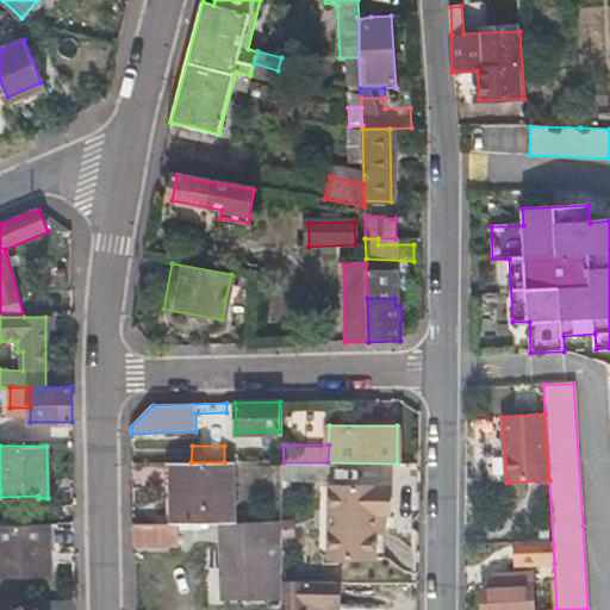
[(191,462),(173,462),(173,523),(179,523),(225,523),(234,523),(232,462),(224,462),(191,462)]
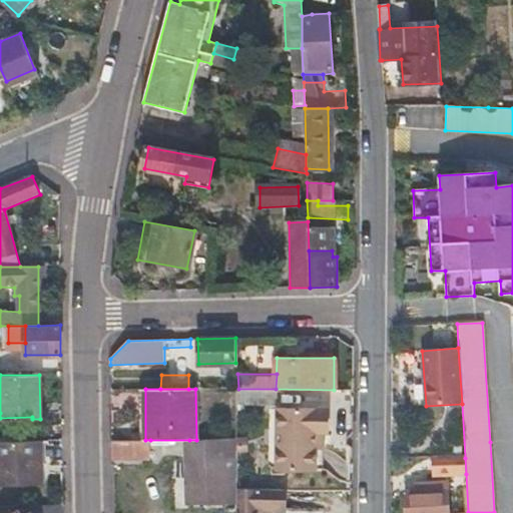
[(315,470),(316,454),(315,434),(321,433),(322,411),(276,410),(276,470),(315,470)]
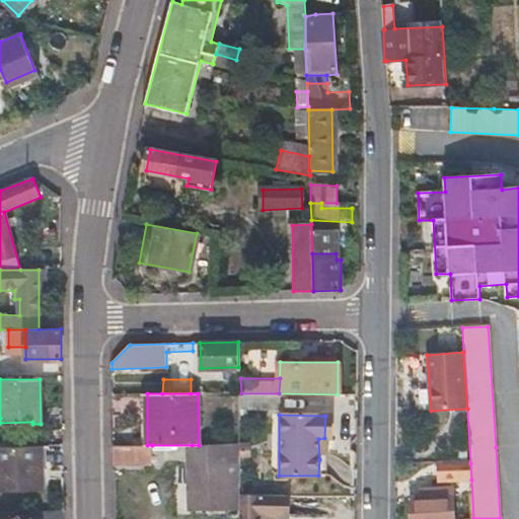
[(199,445),(192,445),(192,509),(239,510),(239,496),(239,444),(199,445)]
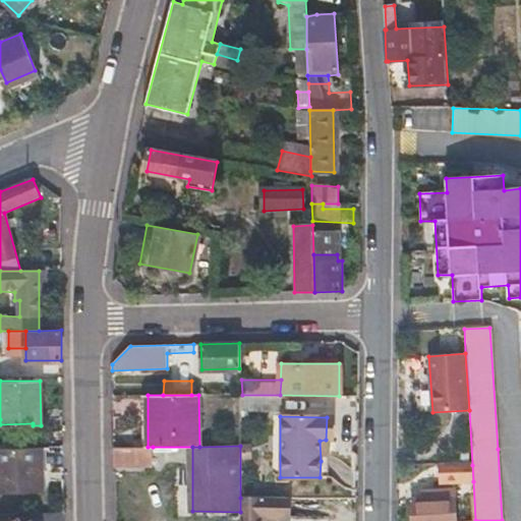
[(148,447),(114,448),(114,466),(153,465),(153,447),(148,447)]
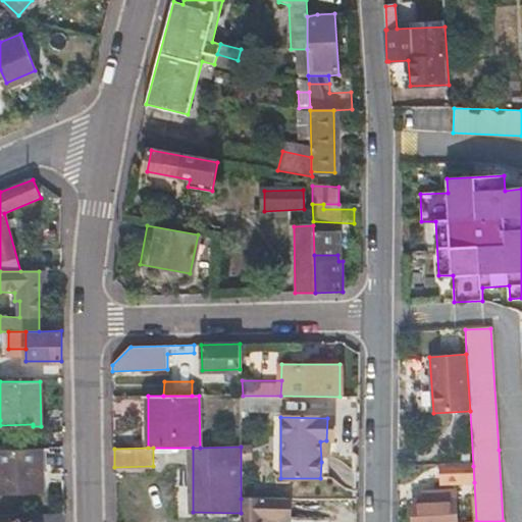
[(0,490),(40,490),(40,449),(0,450),(0,490)]
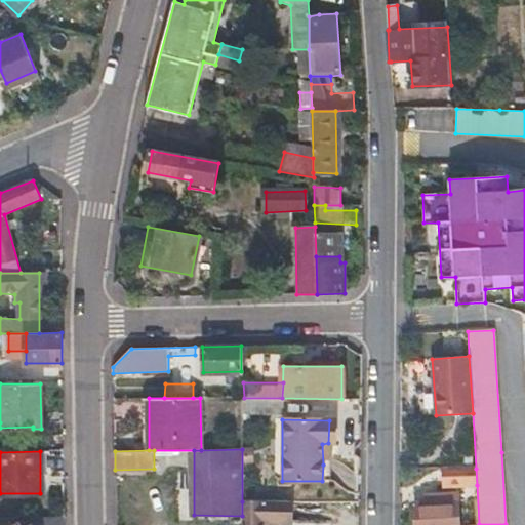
[(476,469),(444,469),(445,485),(477,485),(476,469)]
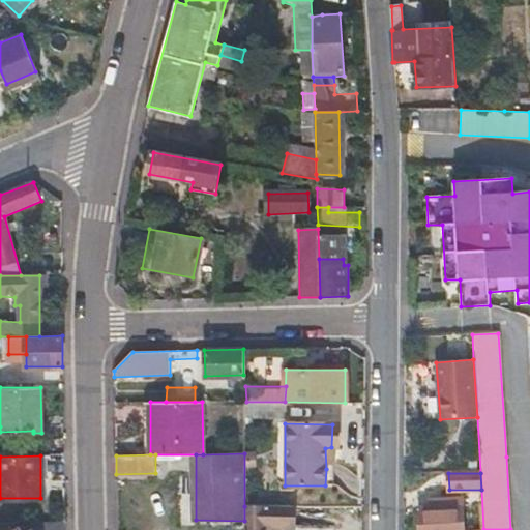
[(430,502),(431,509),(461,508),(461,501),(430,502)]
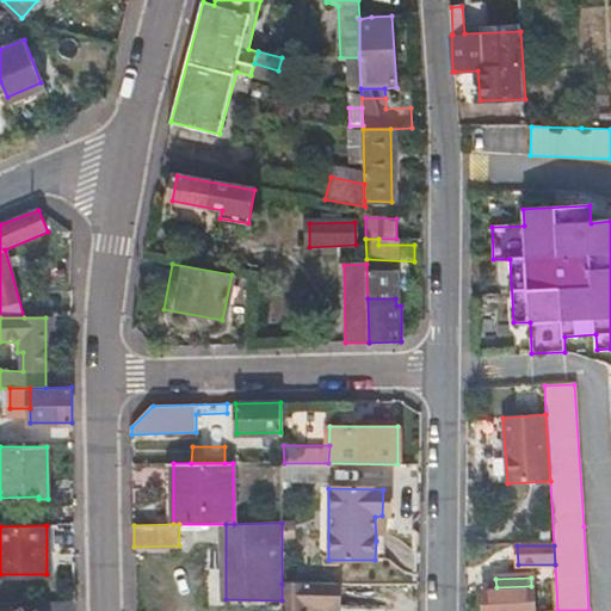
[(282,600),(282,610),(304,610),(306,608),(329,608),(331,585),(282,584),(282,600)]
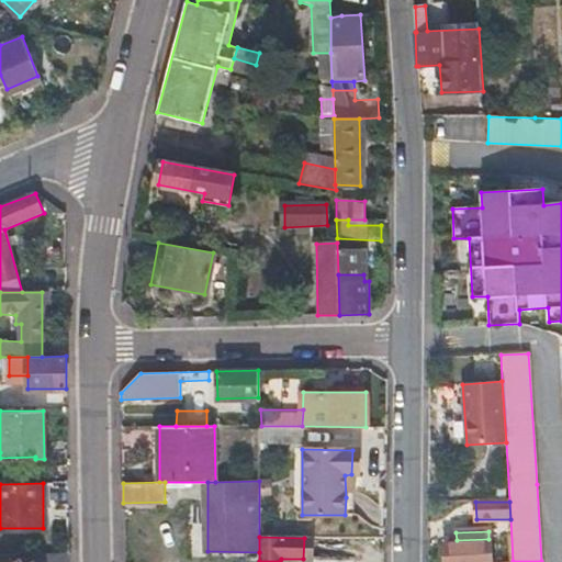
[(445,541),(445,561),(490,561),(489,539),(457,540),(445,541)]
